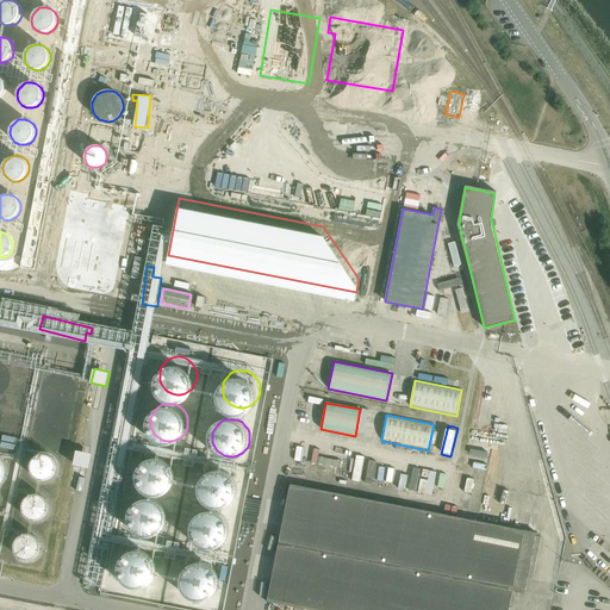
[(316,462),(330,466),(334,450),(319,448),(316,462)]
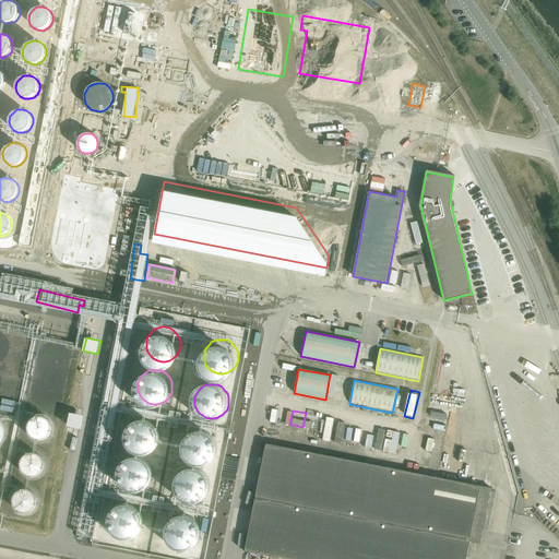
[(83,427),(84,415),(70,413),(68,426),(83,427)]
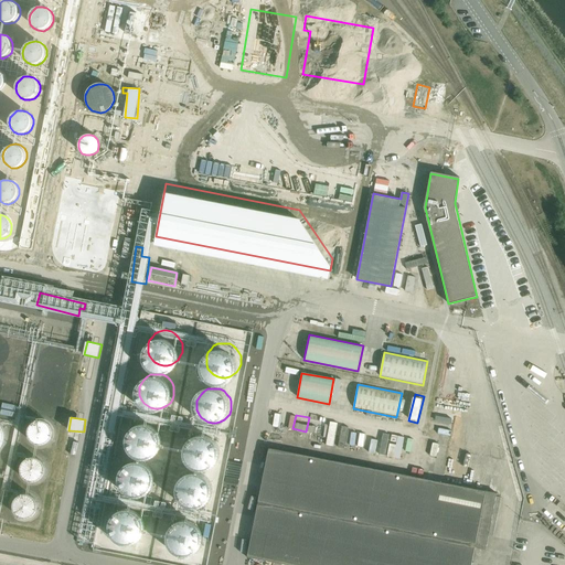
[(52,437),(52,435),(52,432),(52,428),(50,426),(49,424),(46,422),(43,420),(40,420),(38,420),(34,422),(32,424),(30,426),(29,428),(28,432),(28,434),(29,437),(30,439),(32,441),(34,444),(36,445),(40,445),(43,445),(45,444),(48,443),(50,440),(52,437)]
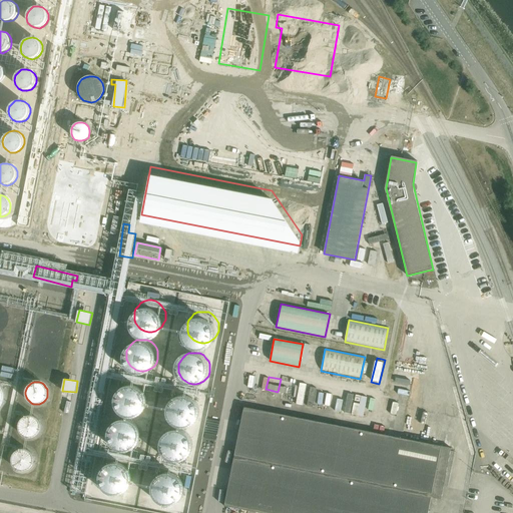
[(117,394),(116,398),(117,402),(118,405),(120,408),(123,411),(126,413),(130,414),(134,414),(138,413),(141,411),(144,408),(146,405),(147,402),(148,398),(147,394),(146,391),(144,388),(141,385),(138,383),(134,382),(130,382),(126,383),(123,385),(120,388),(118,391),(117,394)]
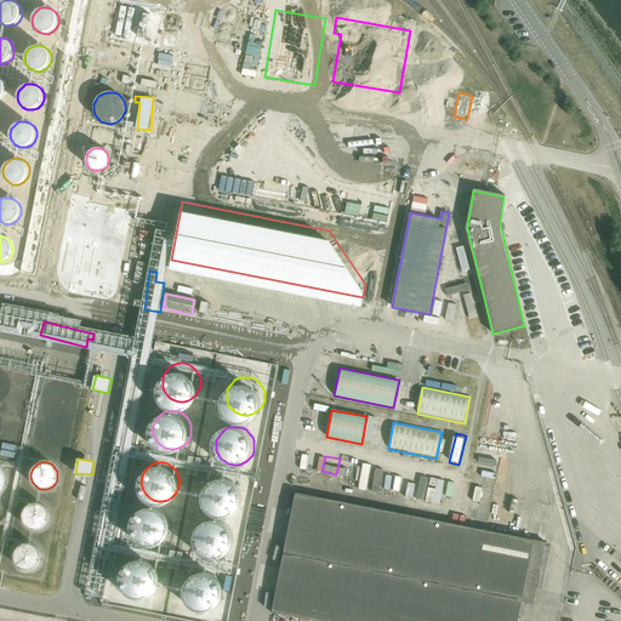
[(206,488),(205,493),(206,497),(208,501),(210,506),(214,508),(217,511),(222,512),(227,512),(232,511),(235,508),(239,506),(241,501),(243,497),(244,493),(243,488),(241,484),(239,480),(235,477),(232,474),(227,473),(222,473),(217,474),(214,477),(210,480),(208,484),(206,488)]
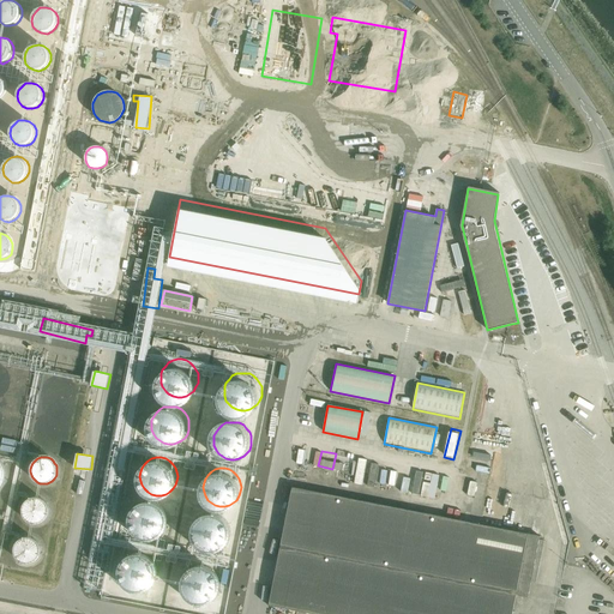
[(432,474),(431,482),(416,481),(415,495),(438,497),(439,474),(432,474)]
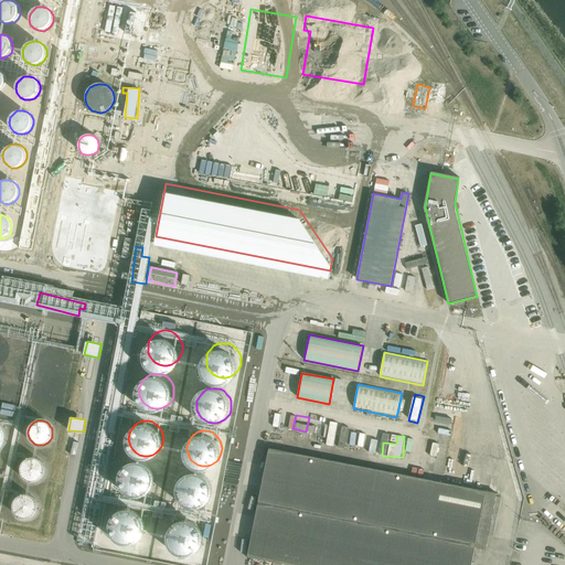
[(435,450),(436,443),(425,441),(422,462),(427,464),(429,449),(435,450)]
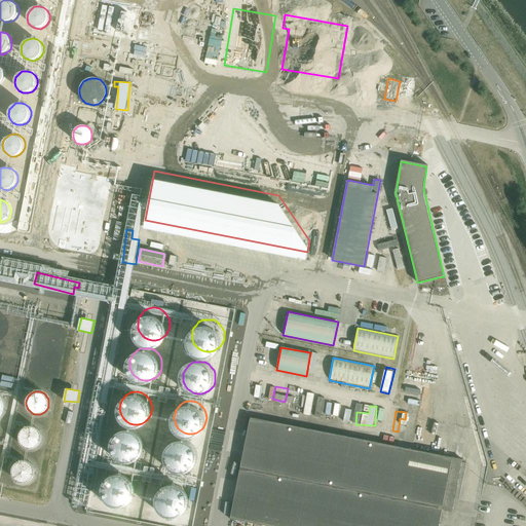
[(250,418),(230,519),(266,525),(439,525),(442,511),(452,513),(462,459),(250,418)]
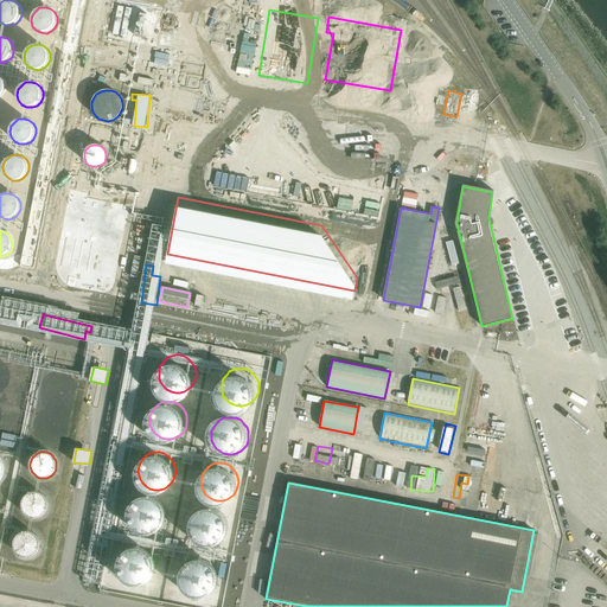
[(48,510),(49,506),(49,504),(48,500),(46,498),(44,496),(42,493),(38,492),(36,492),(32,492),(29,493),(26,494),(24,497),(23,500),(21,503),(21,506),(23,510),(24,512),(26,515),(29,516),(32,517),(34,518),(38,518),(42,517),(44,515),(46,512),(48,510)]
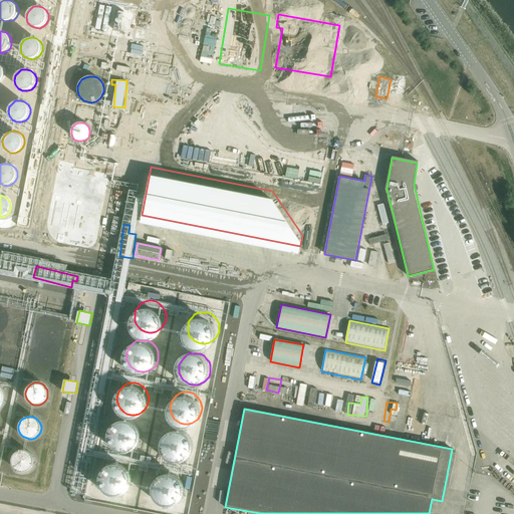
[(109,435),(109,438),(109,442),(111,446),(113,449),(116,451),(119,453),(123,454),(127,454),(131,453),(135,451),(138,449),(140,446),(141,442),(142,438),(141,435),(140,431),(138,428),(135,425),(131,424),(127,423),(123,423),(119,424),(116,425),(113,428),(111,431),(109,435)]
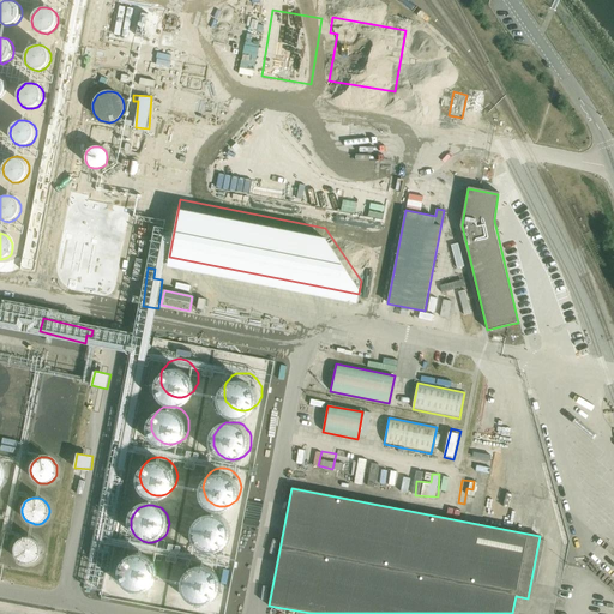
[(194,530),(193,535),(194,540),(196,543),(198,547),(202,551),(206,553),(210,554),(215,554),(220,553),(223,551),(227,548),(229,543),(232,540),(232,535),(232,530),(229,527),(227,523),(223,519),(220,517),(215,516),(210,516),(206,517),(202,519),(198,523),(196,527),(194,530)]
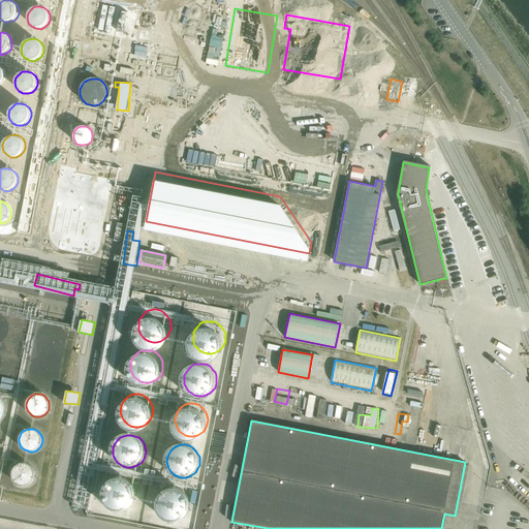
[(34,478),(35,476),(35,473),(34,470),(33,468),(31,466),(29,464),(27,463),(24,463),(21,463),(19,464),(17,466),(14,468),(12,470),(12,473),(12,475),(12,478),(14,480),(16,483),(19,485),(21,486),(24,486),(26,486),(29,485),(31,484),(33,481),(34,478)]
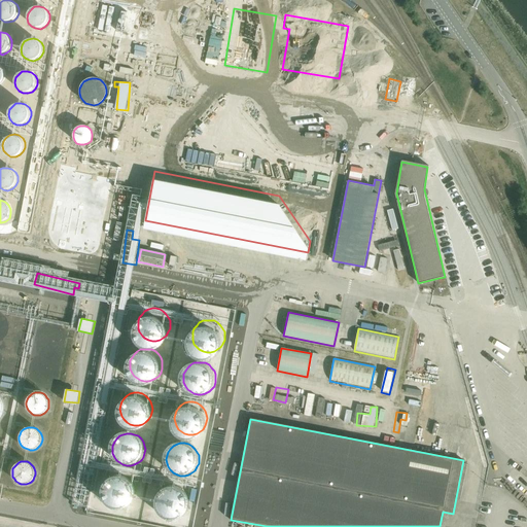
[(102,490),(102,494),(102,498),(104,501),(106,504),(109,507),(112,510),(116,511),(120,511),(124,510),(128,507),(131,504),(133,501),(134,498),(135,494),(134,490),(133,487),(131,483),(128,481),(124,479),(120,478),(116,478),(112,479),(109,481),(106,484),(104,487),(102,490)]
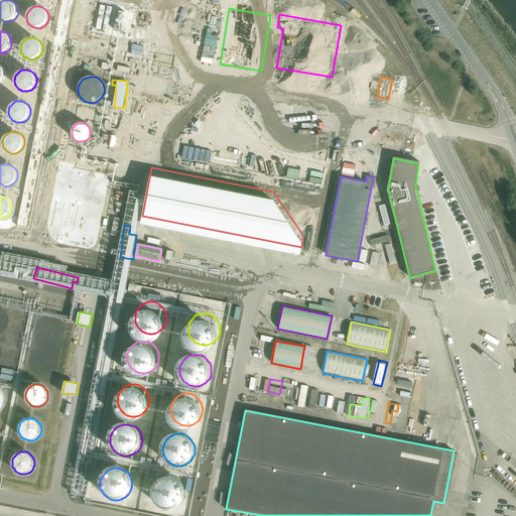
[(153,489),(152,492),(153,496),(154,500),(156,503),(159,505),(163,507),(166,508),(170,508),(174,507),(177,505),(180,503),(182,500),(184,496),(184,492),(184,489),(182,485),(180,482),(177,479),(174,478),(170,477),(166,477),(163,478),(159,479),(156,482),(154,485),(153,489)]
